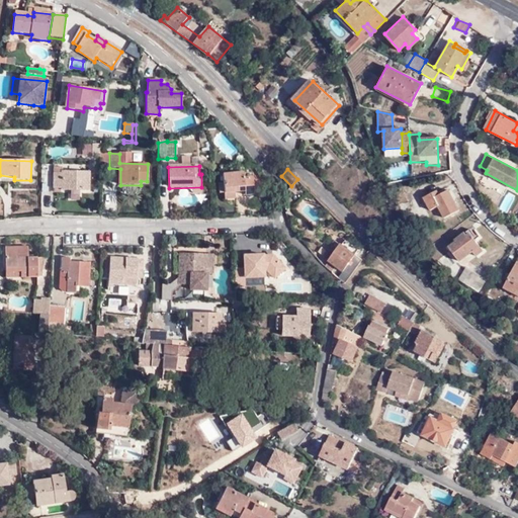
[(61,187),(61,190),(89,191),(90,172),(62,171),(61,174),(54,173),(53,187),(61,187)]
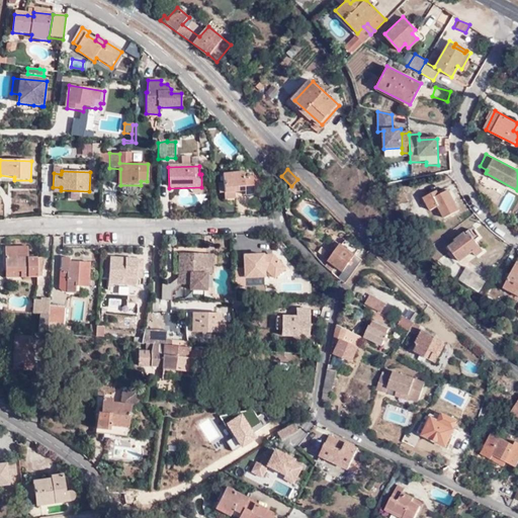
[(244,178),(243,172),(222,174),(223,183),(219,183),(219,192),(224,192),(224,199),(237,199),(236,191),(244,191),(245,194),(253,194),(251,177),(244,178)]
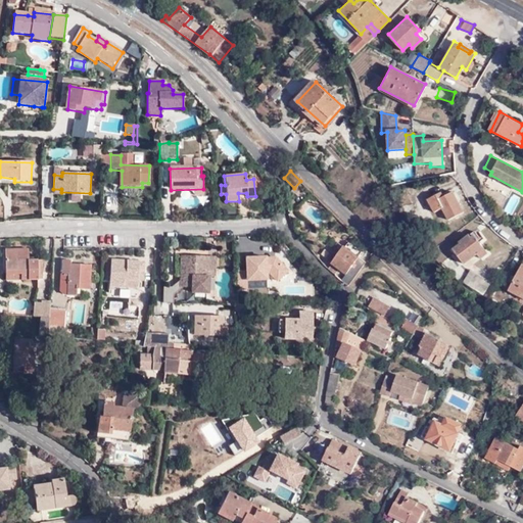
[(450,192),(435,201),(433,197),(426,201),(435,221),(444,216),(447,223),(463,214),(450,192)]
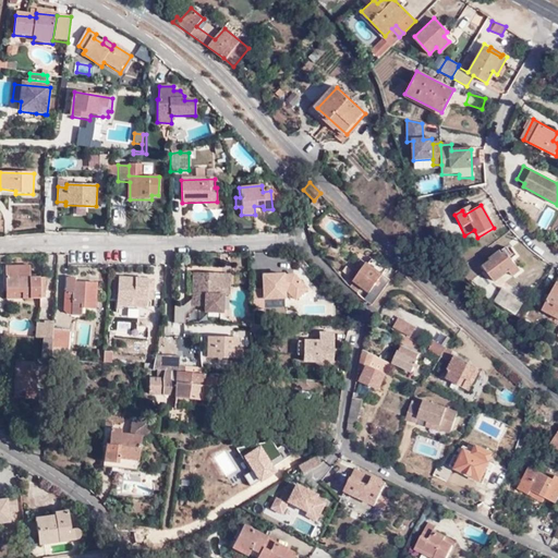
[(426,214),(431,221),(438,217),(435,210),(426,214)]
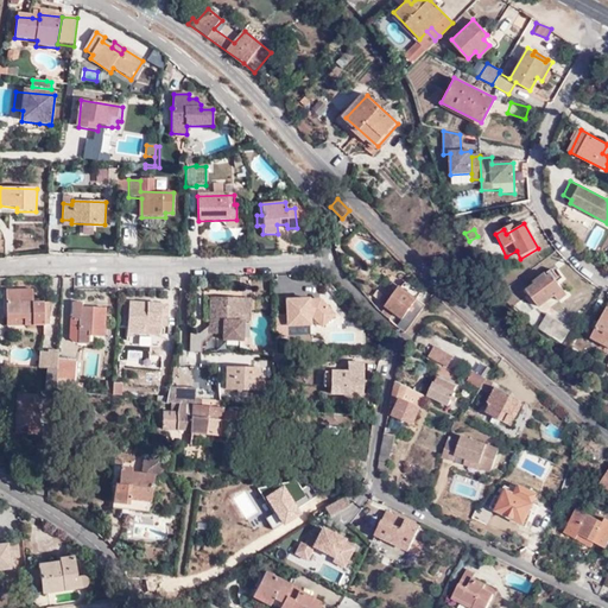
[(543,311),(556,299),(561,304),(570,297),(552,276),(549,279),(545,276),(536,284),(538,287),(529,295),(543,311)]
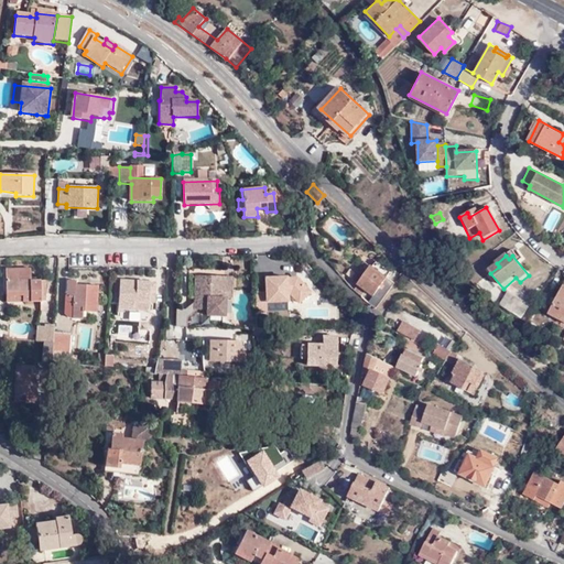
[(372,268),(387,279),(390,272),(377,261),(372,268)]
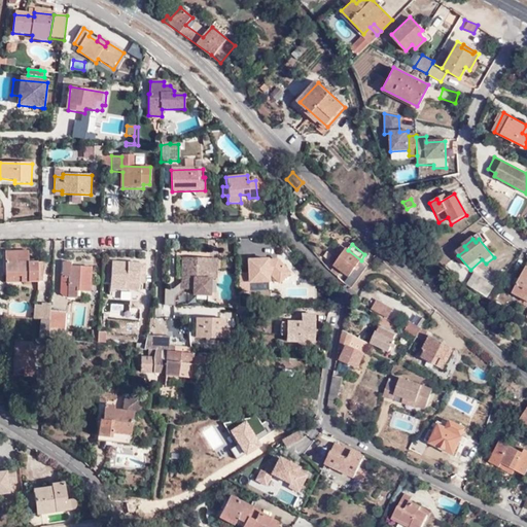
[(343,282),(352,289),(369,267),(361,260),(348,250),(343,246),(330,261),(348,275),(343,282)]
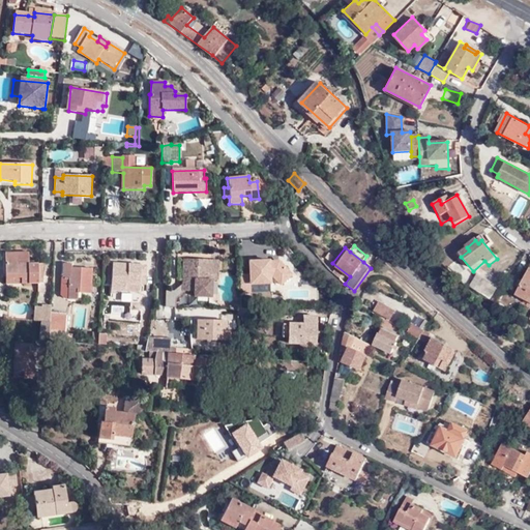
[(7,254),(7,278),(22,278),(22,285),(45,285),(43,266),(31,266),(31,254),(7,254)]
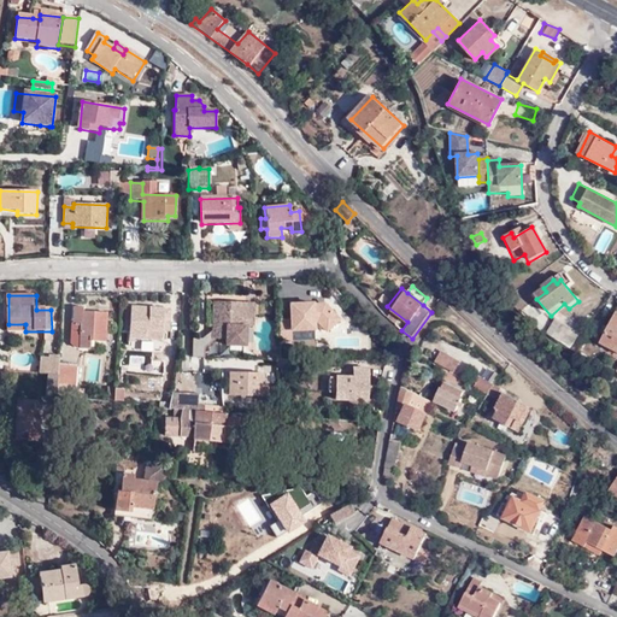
[(423,305),(432,312),(436,305),(427,298),(423,305)]
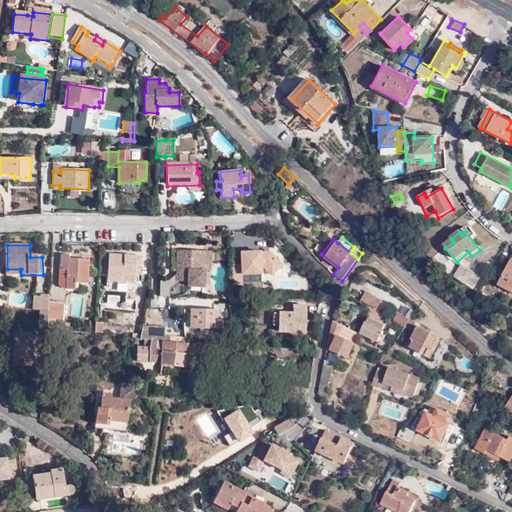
[(241,251),(242,263),(232,264),(232,284),(242,283),(242,275),(261,274),(261,267),(264,267),(271,275),(282,266),(270,253),(260,253),(255,253),(255,250),(241,251)]
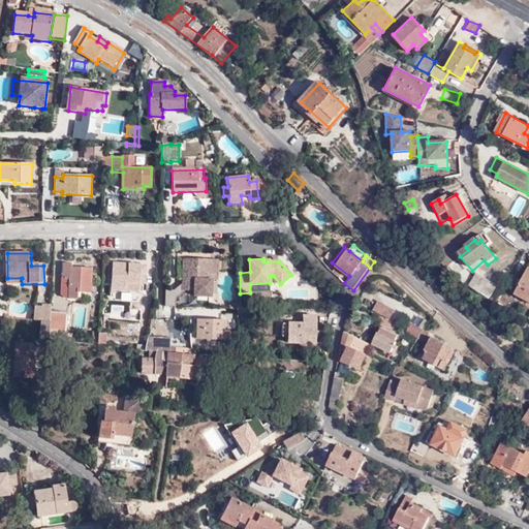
[(194,297),(211,297),(211,280),(217,280),(218,260),(183,259),(182,290),(194,291),(194,297)]
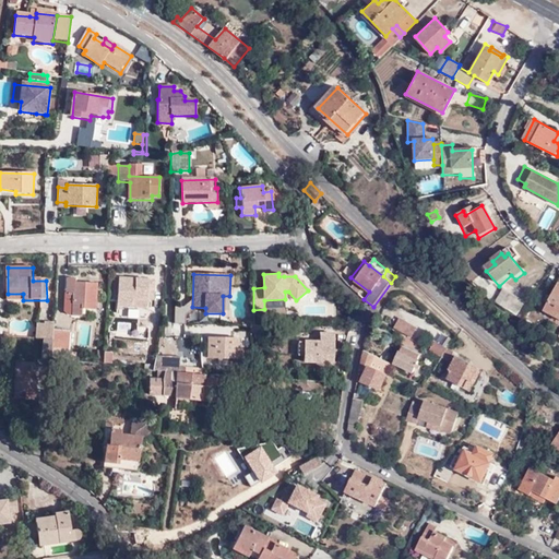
[(74,307),(73,316),(82,317),(82,314),(85,314),(85,310),(96,310),(97,284),(78,282),(78,278),(67,277),(66,307),(74,307)]
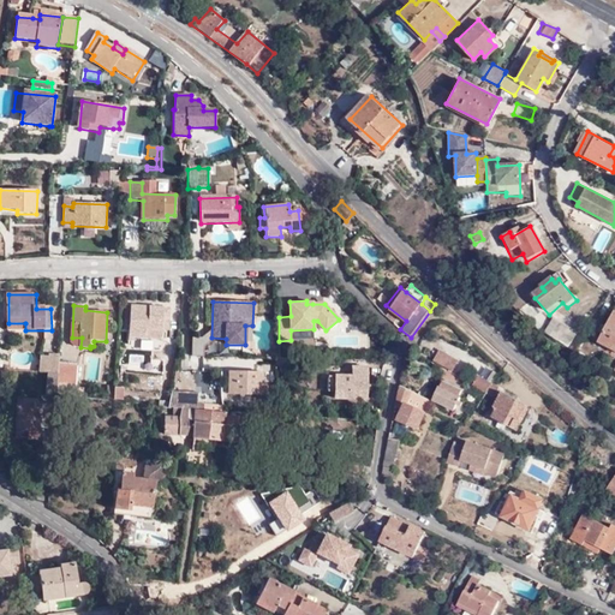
[(149,329),(165,332),(172,332),(173,316),(166,316),(166,309),(132,306),(131,336),(149,339),(149,329)]
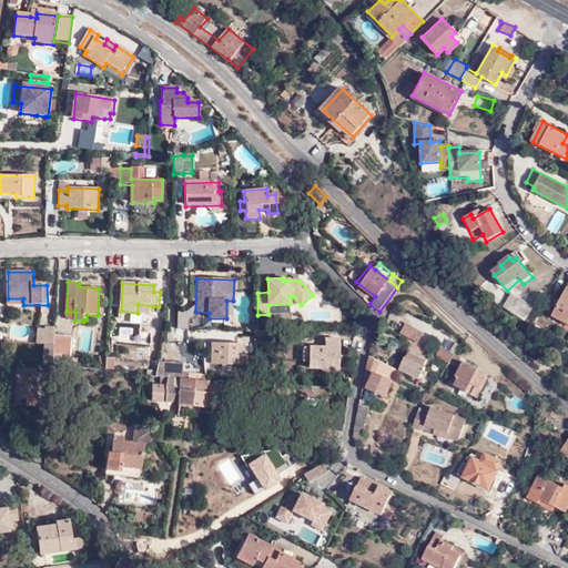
[(567,288),(553,316),(567,324),(567,288)]
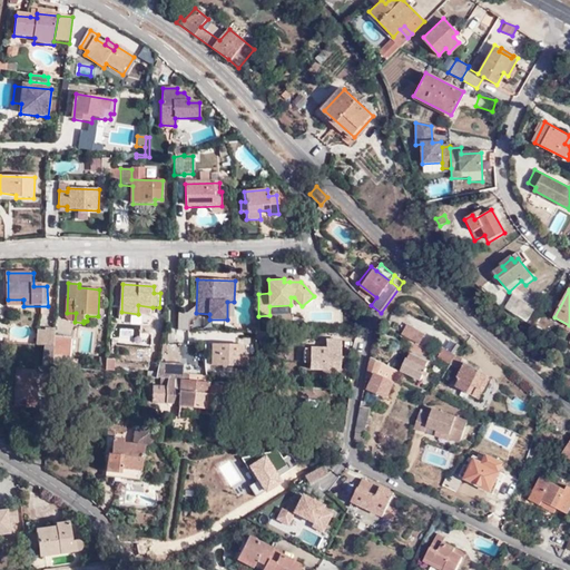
[(505,307),(528,322),(537,310),(513,295),(505,307)]
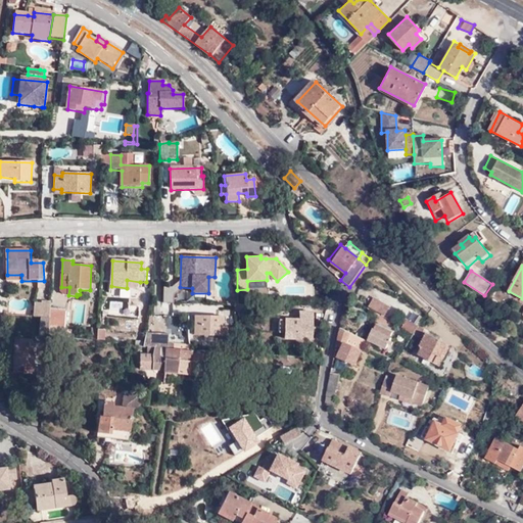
[(140,289),(140,282),(127,280),(127,288),(140,289)]
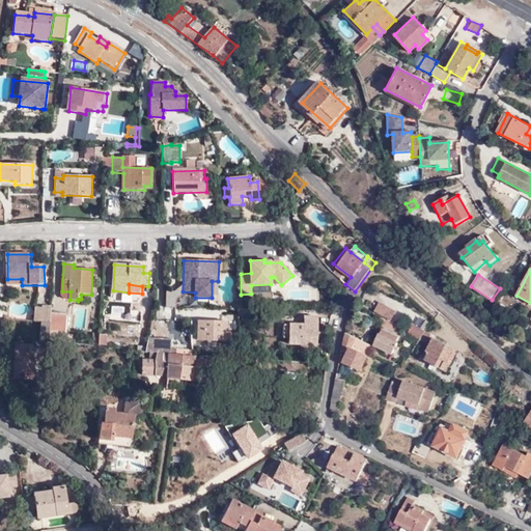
[(230,309),(242,309),(241,298),(230,307),(230,309)]
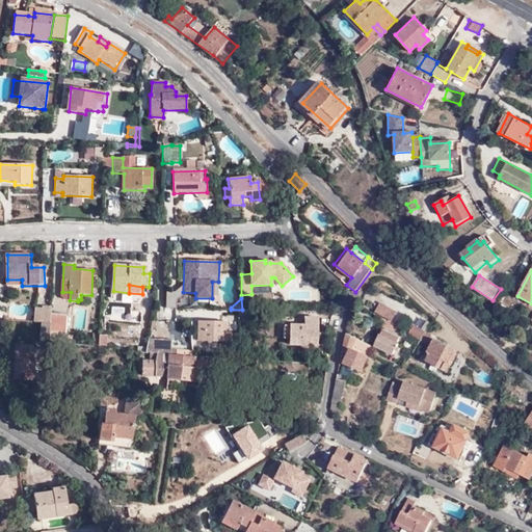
[(398,315),(382,306),(377,314),(393,323),(398,315)]
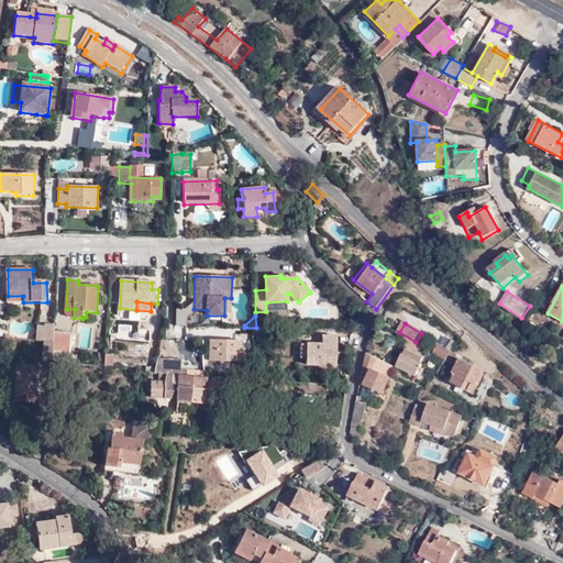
[(55,332),(55,327),(46,326),(45,329),(45,343),(55,343),(55,332)]
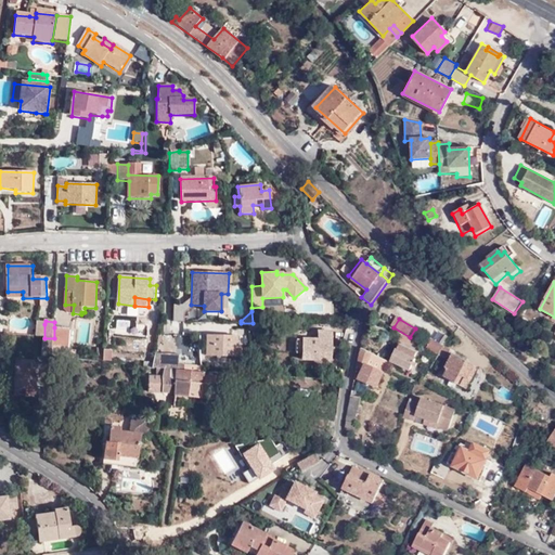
[(44,338),(44,324),(38,323),(36,338),(44,338)]
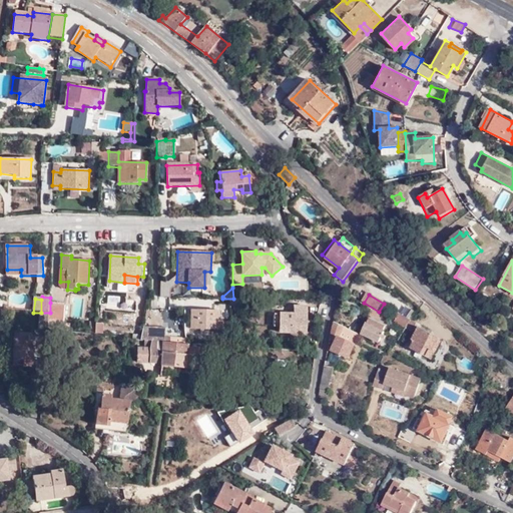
[(50,313),(48,330),(63,331),(65,304),(50,303),(50,313)]
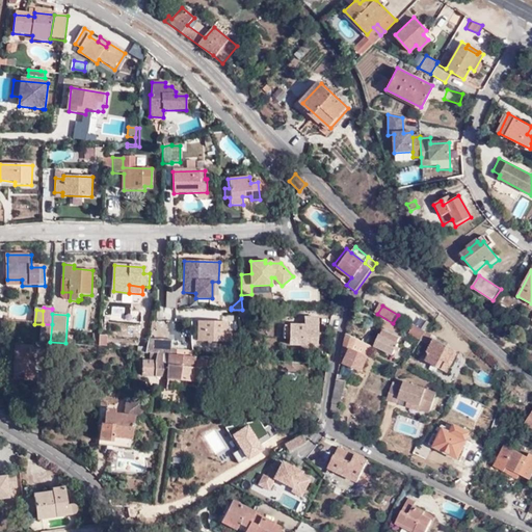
[(304,316),(303,323),(283,322),(282,338),(289,338),(289,344),(318,345),(320,317),(304,316)]
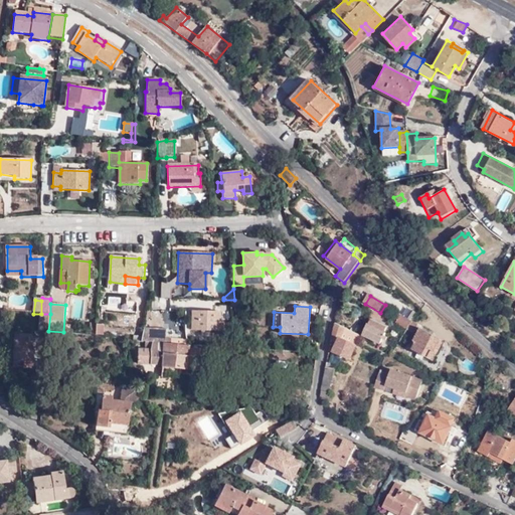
[(222,331),(223,312),(195,311),(193,330),(222,331)]
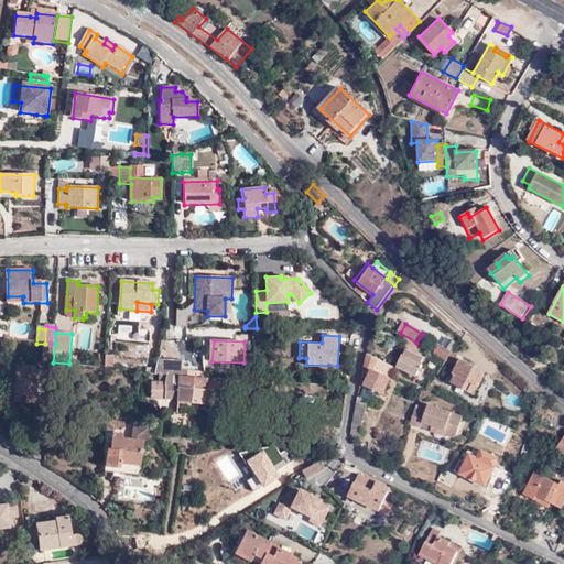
[(44,362),(53,362),(55,344),(45,344),(44,362)]
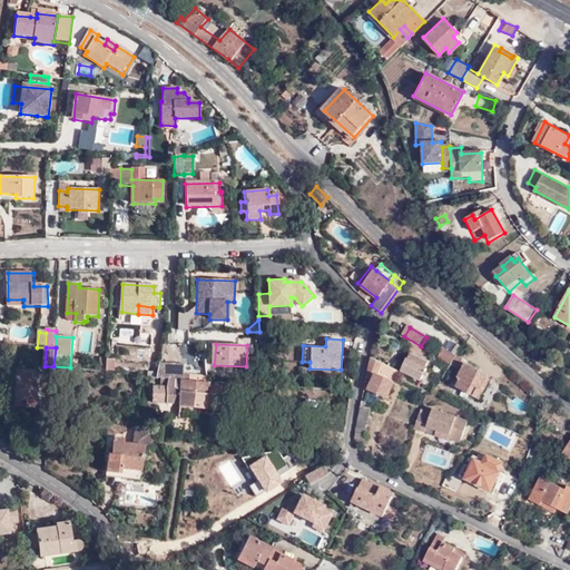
[(452,367),(458,357),(445,350),(439,360),(452,367)]
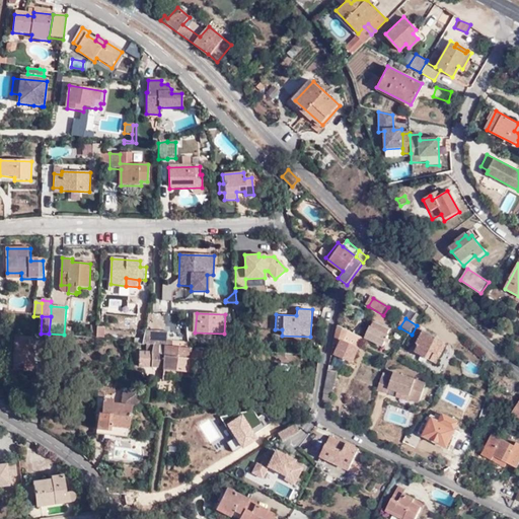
[(373,329),(388,337),(390,330),(375,323),(373,329)]
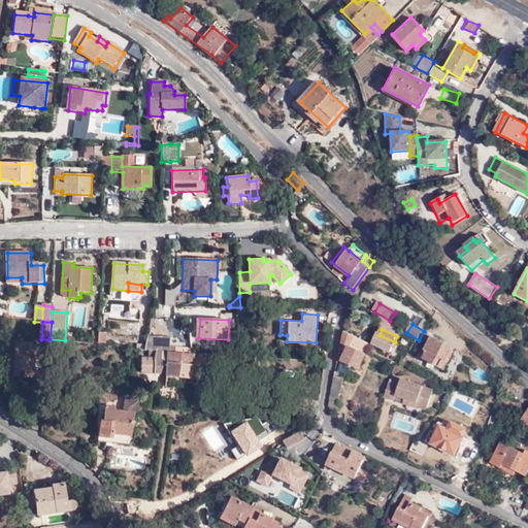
[(430,335),(424,331),(419,340),(425,343),(430,335)]
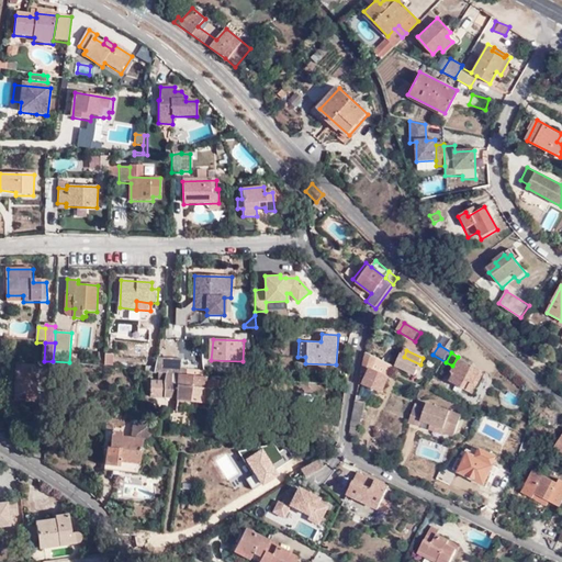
[(369,353),(363,373),(369,375),(366,384),(385,393),(391,377),(375,371),(380,360),(369,353)]
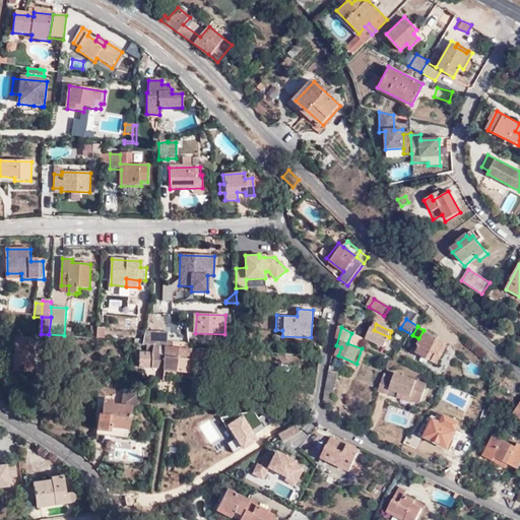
[(390,337),(389,337),(374,330),(373,330),(368,339),(384,348),(387,343),(389,344),(390,341),(389,340),(390,337)]
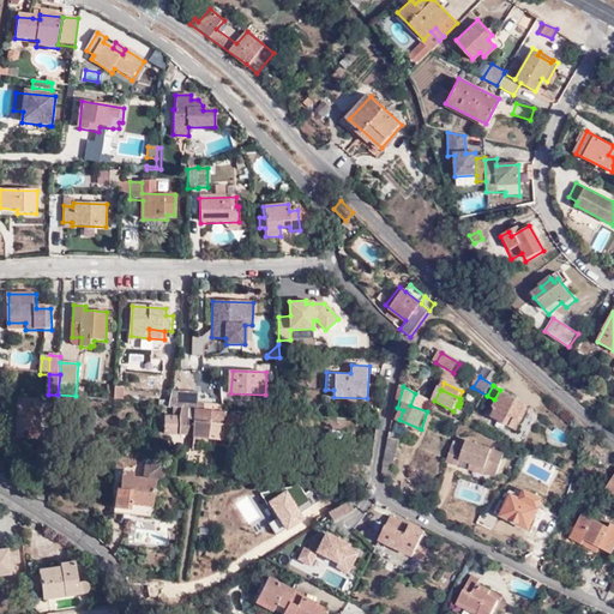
[(491,416),(513,429),(527,405),(503,391),(494,407),(497,408),(491,416)]
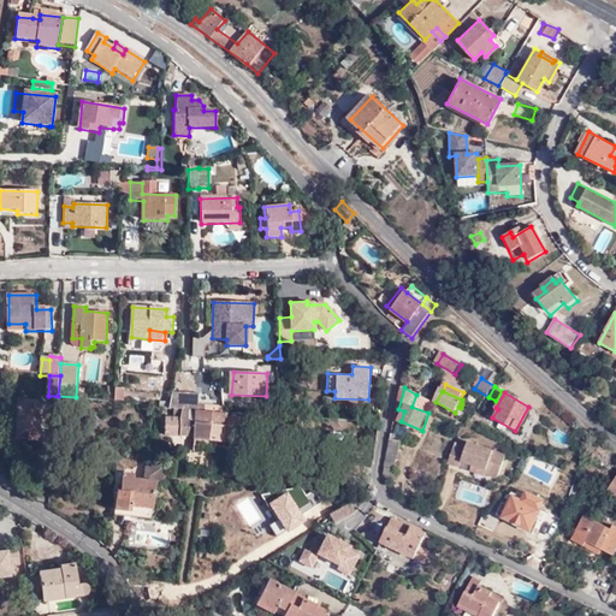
[(201,395),(172,394),(170,408),(176,409),(183,409),(206,413),(207,404),(200,404),(201,395)]
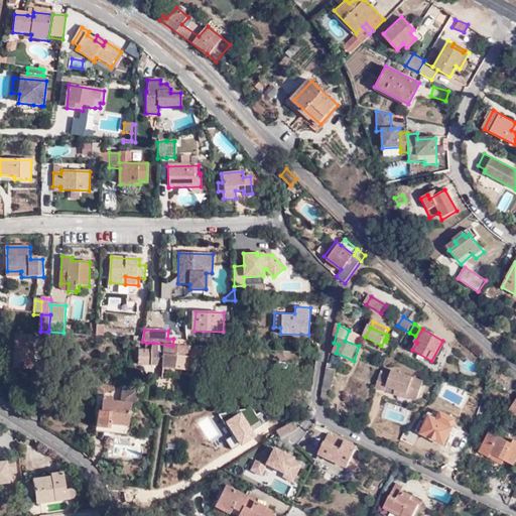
[(345,341),(359,346),(362,338),(360,336),(349,331),(345,341)]
